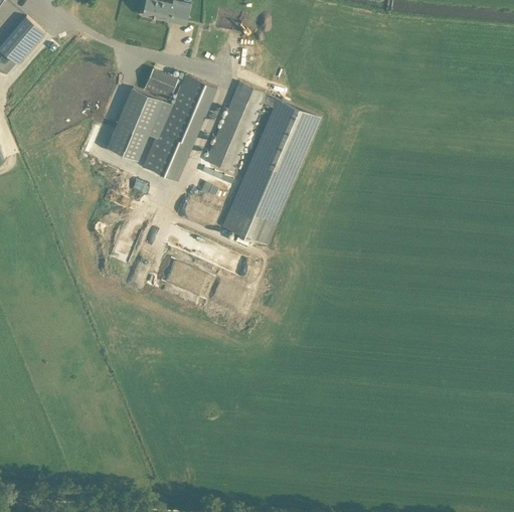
[(145,0),(142,16),(186,26),(191,6),(178,3),(177,6),(150,0),(145,0)]
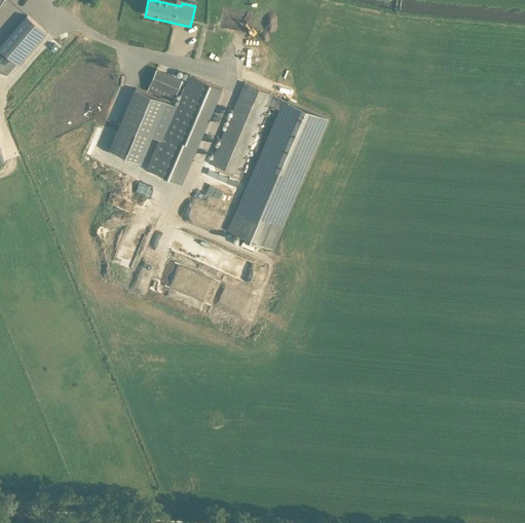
[(213,23),(211,32),(238,39),(242,19),(221,14),(219,25),(213,23)]
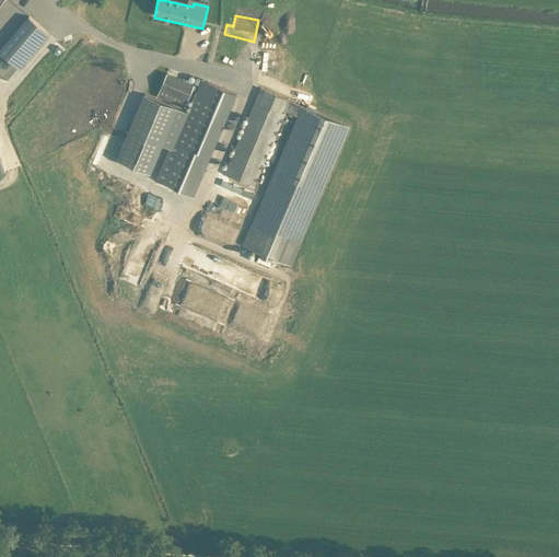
[(7,70),(12,76),(18,70),(18,71),(48,36),(30,19),(0,51),(0,55),(11,65),(7,70)]
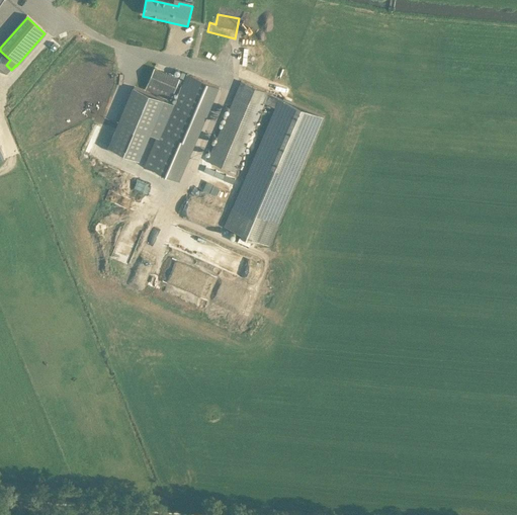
[(144,92),(170,103),(179,80),(154,70),(144,92)]
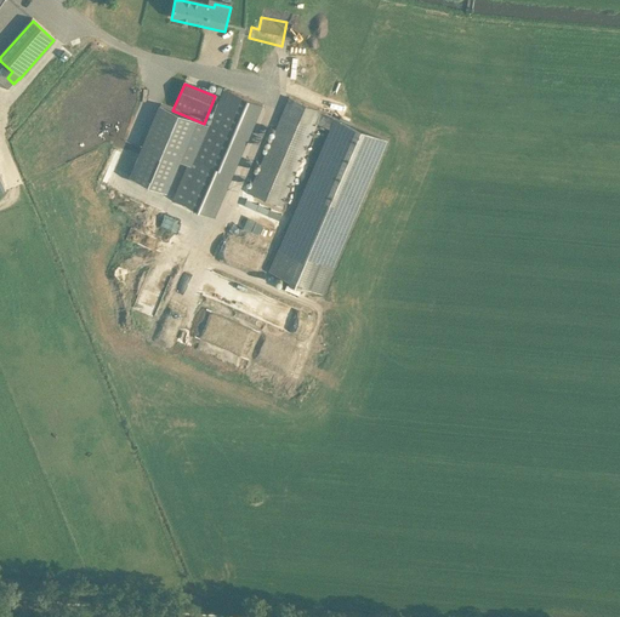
[(261,107),(223,92),(195,160),(189,158),(171,200),(214,218),(261,107)]
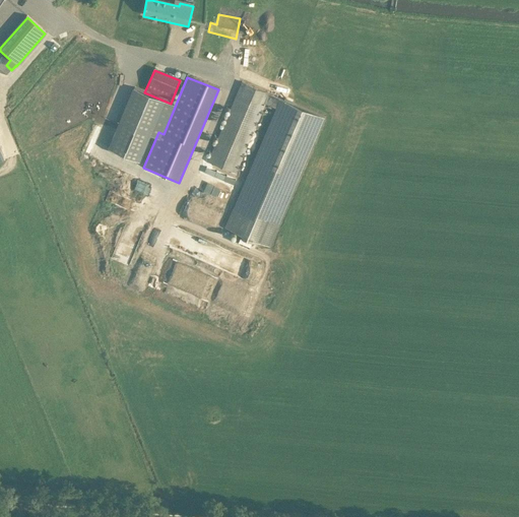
[(237,235),(234,242),(247,248),(249,240),(269,248),(324,121),(241,85),(207,163),(235,175),(265,106),(275,110),(224,229),(237,235)]
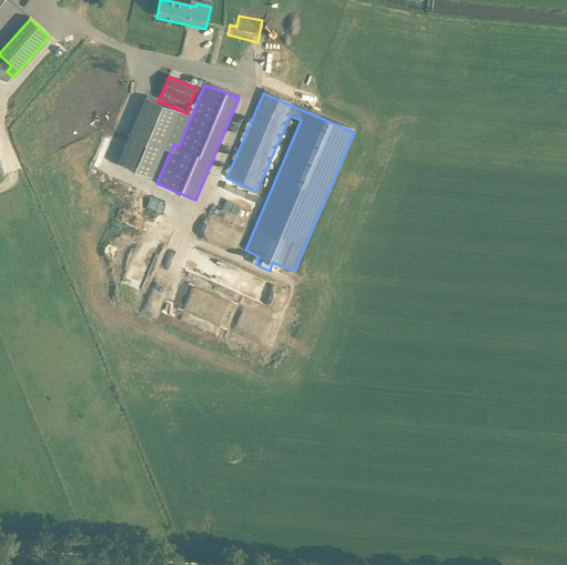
[(118,164),(152,179),(179,112),(145,99),(118,164)]
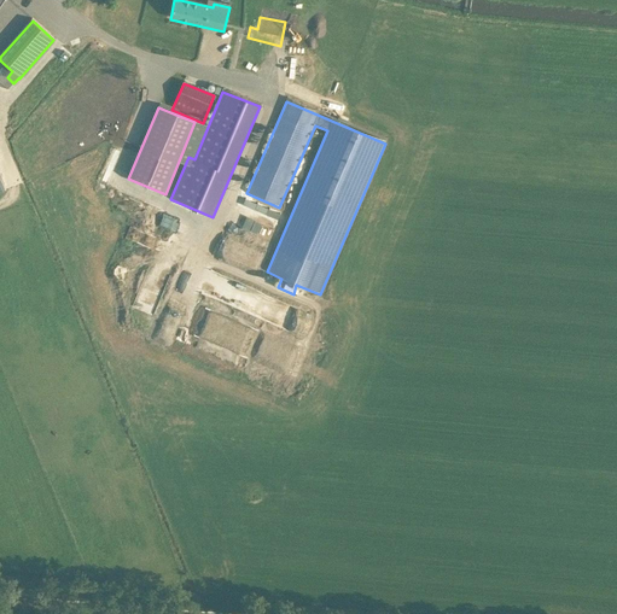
[(263,235),(267,224),(251,221),(249,233),(263,235)]
